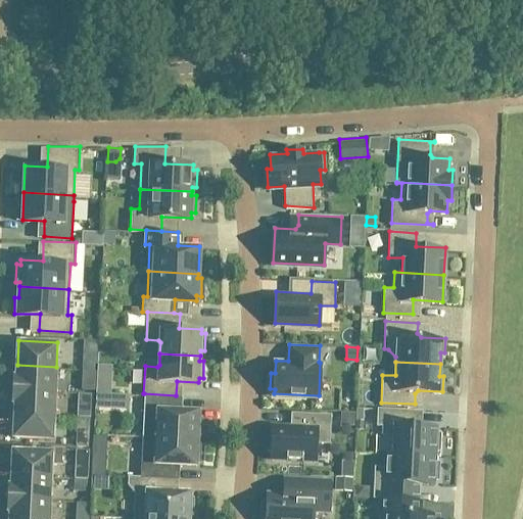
[(56,367),(17,365),(16,375),(15,375),(14,388),(55,389),(56,367)]
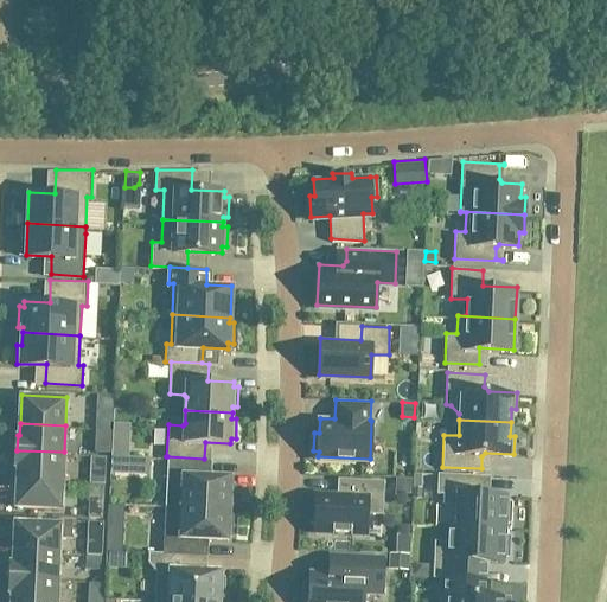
[(96,449),(112,450),(113,428),(97,427),(96,449)]
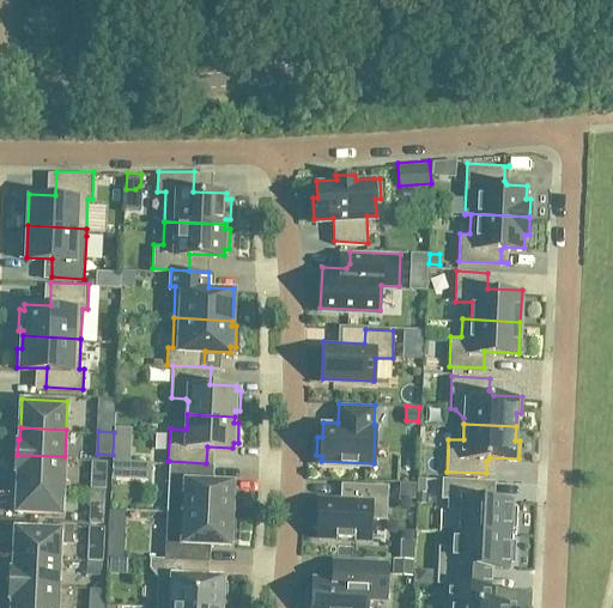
[(65,456),(17,455),(16,469),(18,469),(18,481),(64,484),(65,456)]
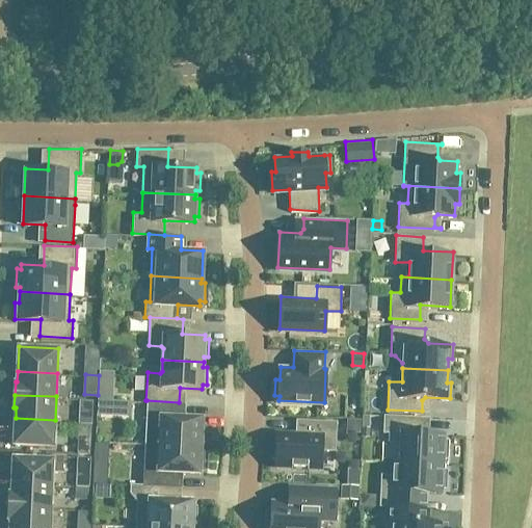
[(79,398),(78,421),(91,422),(92,398),(79,398)]
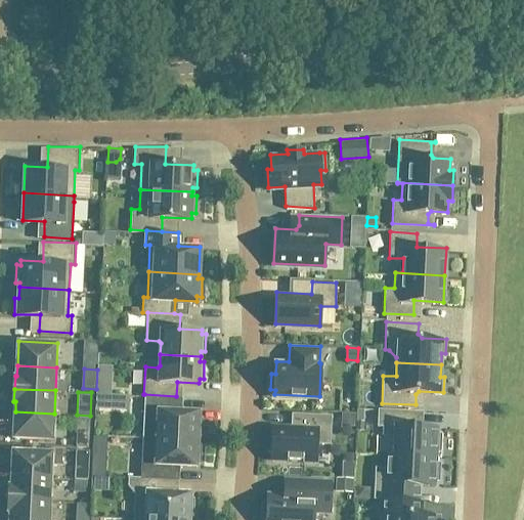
[(106,404),(106,393),(97,392),(96,404),(106,404)]
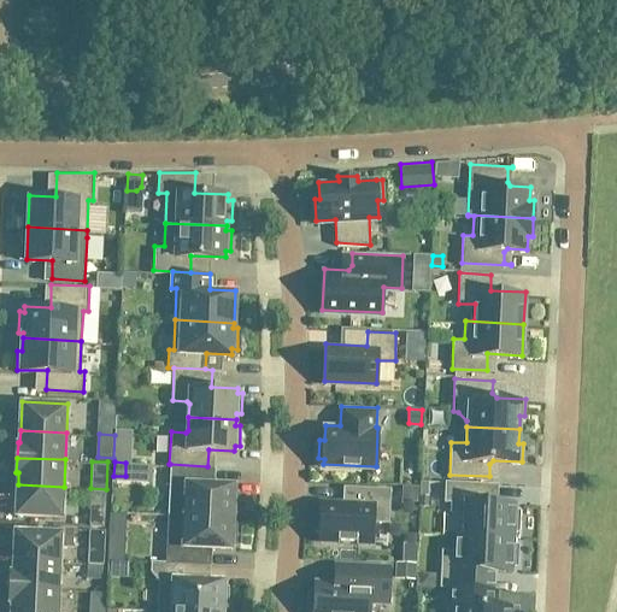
[(207,466),(170,464),(169,496),(183,498),(186,500),(186,513),(233,516),(233,510),(238,510),(239,489),(234,488),(234,484),(215,483),(211,478),(211,466),(207,466)]
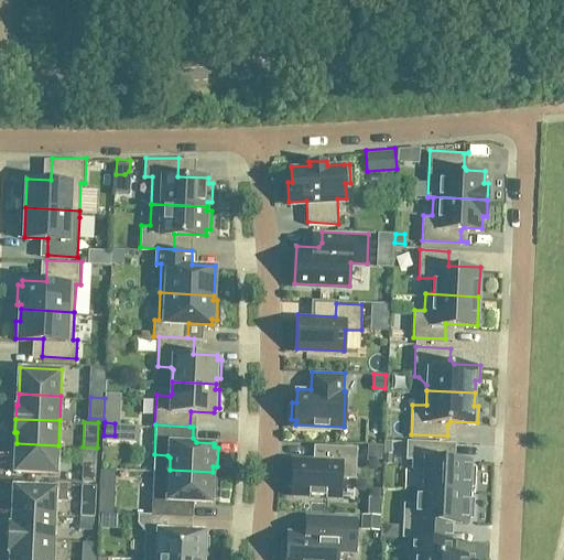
[(418,487),(469,490),(469,484),(475,484),(475,465),(470,465),(472,459),(446,458),(446,440),(407,439),(407,458),(412,458),(412,467),(425,467),(424,487),(418,486),(418,487)]
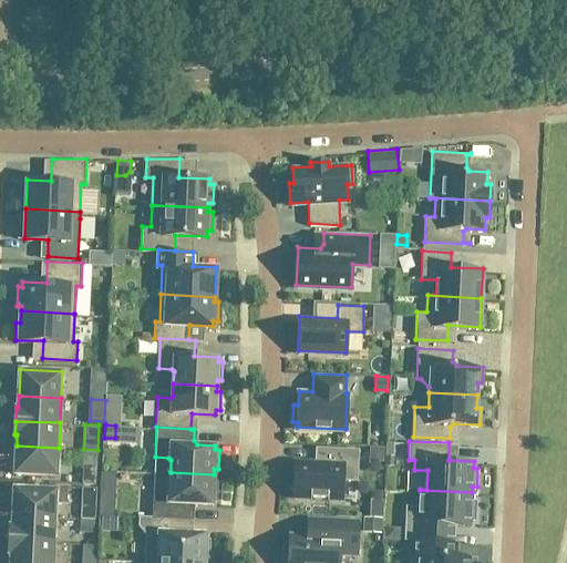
[(384,446),(370,444),(369,459),(384,460),(384,446)]
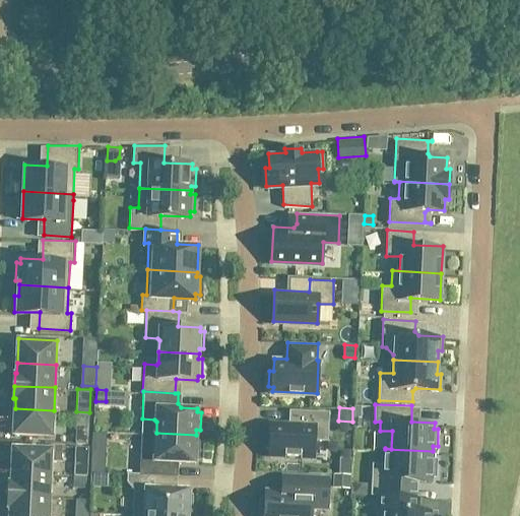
[(54,410),(15,408),(14,433),(53,435),(54,410)]
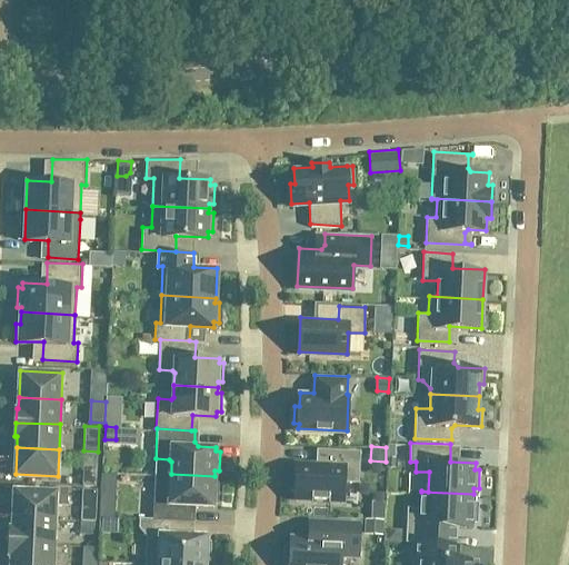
[(297,462),(296,471),(291,471),(290,488),(295,488),(295,497),(312,498),(329,499),(343,499),(345,481),(359,481),(360,449),(326,447),(325,463),(297,462)]
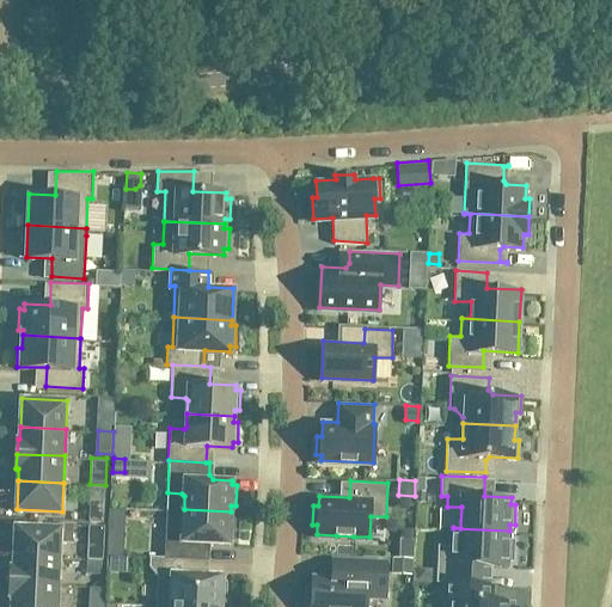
[(105,485),(90,484),(89,519),(104,519),(105,485)]
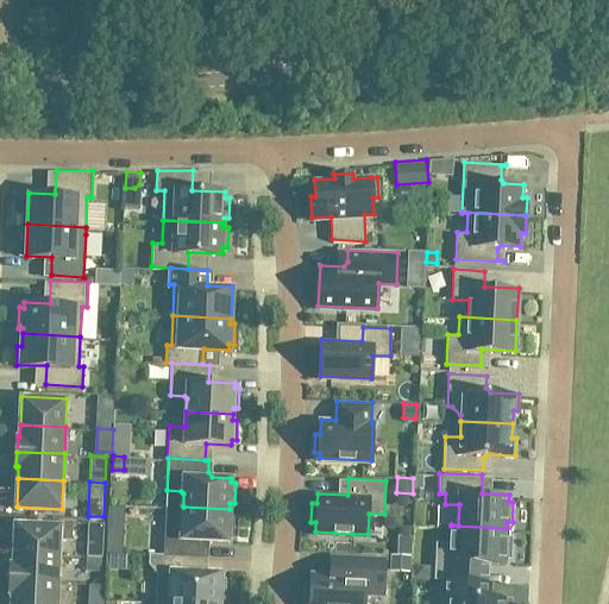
[(165,521),(164,553),(194,554),(199,555),(200,539),(228,540),(228,535),(233,535),(234,515),(230,514),(230,509),(183,507),(182,520),(180,522),(165,521)]
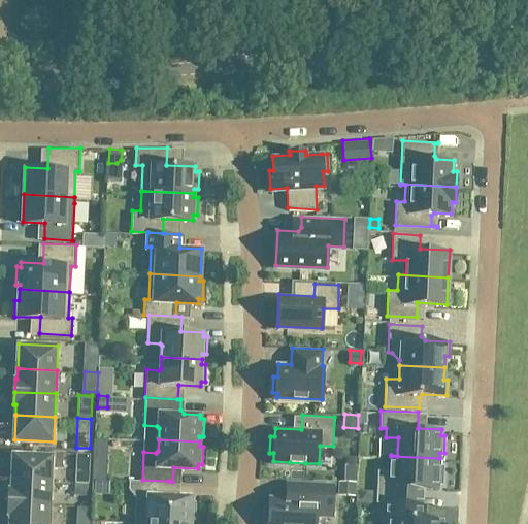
[(13,454),(12,478),(52,480),(52,466),(62,466),(63,451),(50,451),(50,455),(13,454)]
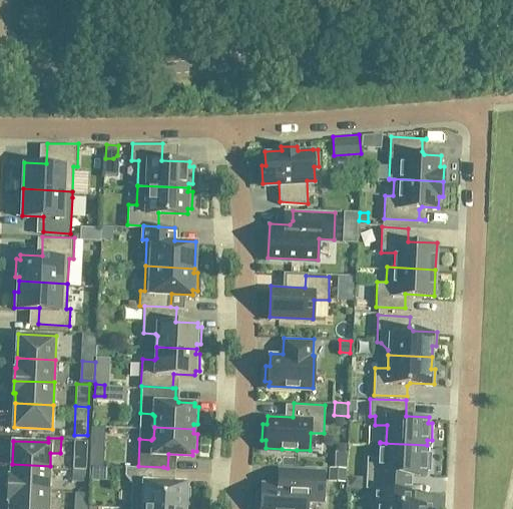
[(74,467),(85,467),(86,439),(74,439),(74,467)]
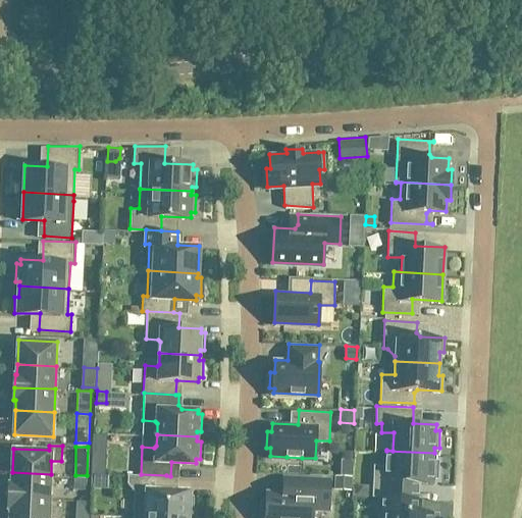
[(434,453),(386,451),(386,464),(374,464),(372,496),(410,497),(410,484),(414,481),(433,482),(433,476),(437,476),(438,460),(434,459),(434,453)]
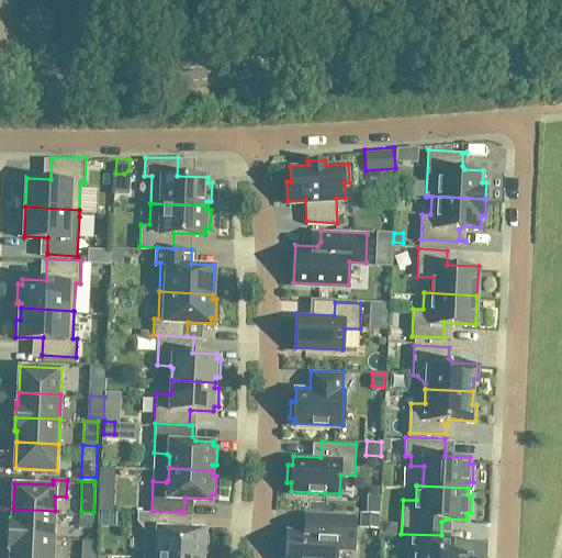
[(114,510),(114,491),(99,490),(98,509),(114,510)]
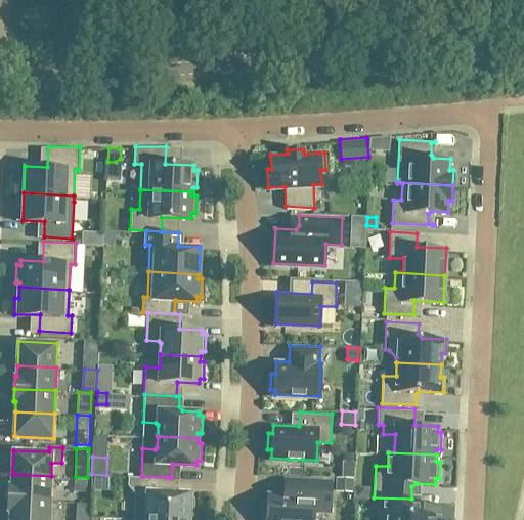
[(10,485),(9,497),(50,500),(51,476),(12,474),(11,485),(10,485)]
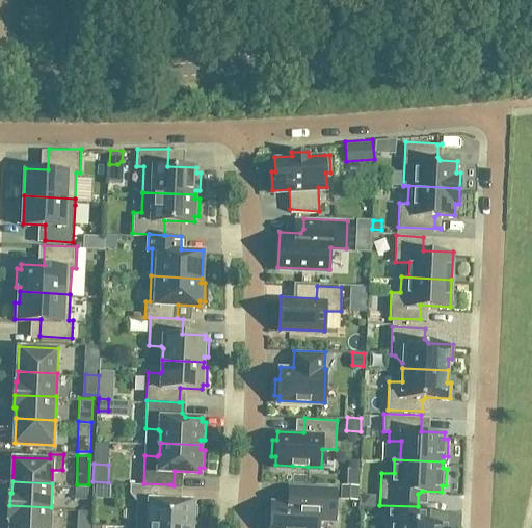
[(143,483),(130,482),(130,492),(137,500),(136,525),(192,527),(192,522),(194,522),(196,520),(197,505),(195,504),(193,503),(193,500),(169,499),(169,484),(143,483)]
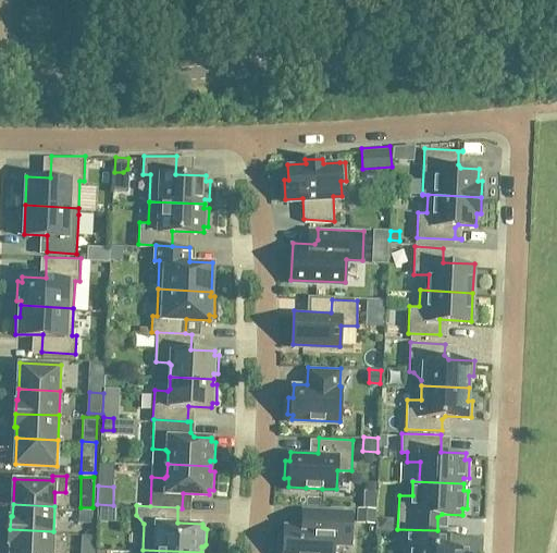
[(358,520),(374,521),(375,506),(358,505),(358,520)]
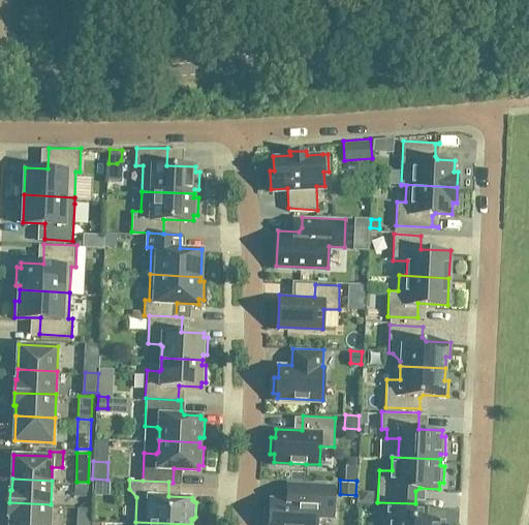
[(87,494),(88,483),(76,483),(75,494),(87,494)]
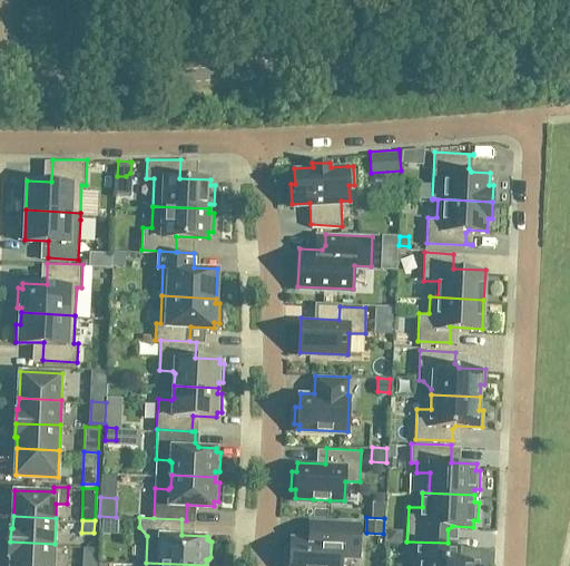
[(341,565),(342,555),(359,556),(361,523),(318,520),(317,538),(292,537),(292,544),(285,544),(284,564),(291,565),(290,565),(341,565)]
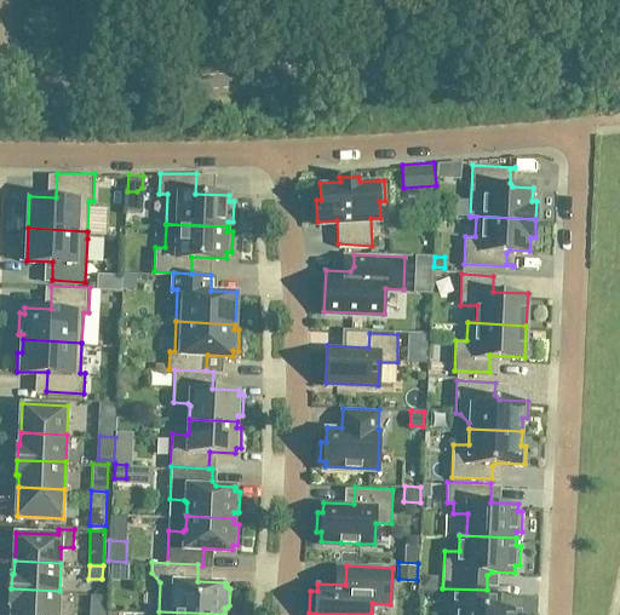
[(437,587),(438,574),(419,573),(418,586),(437,587)]
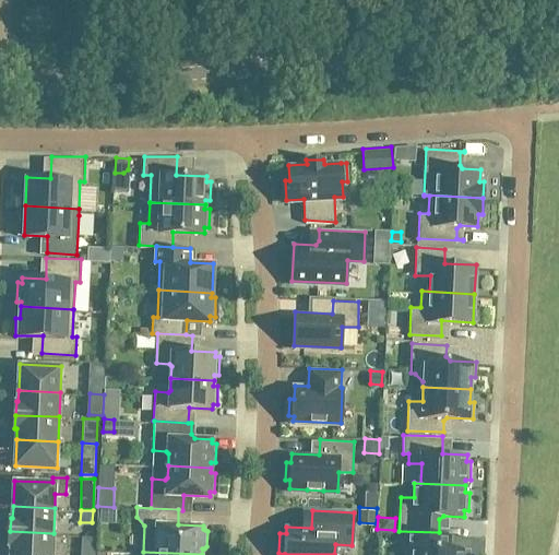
[(51,554),(54,533),(10,531),(9,544),(11,544),(10,554),(51,554)]
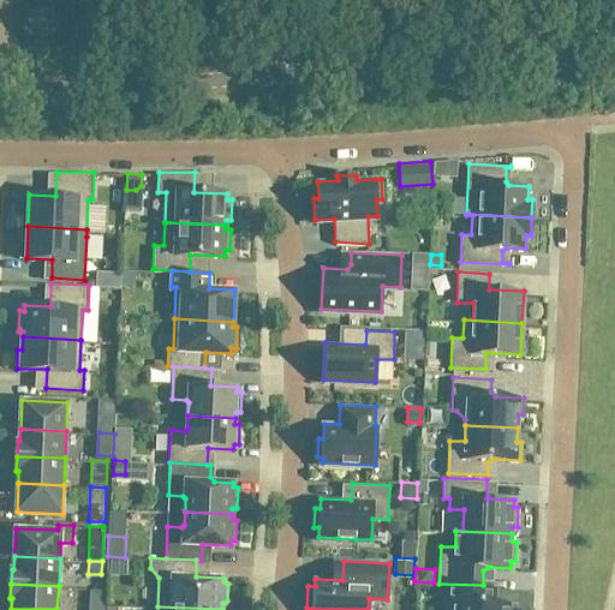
[(483,585),(448,584),(447,602),(454,602),(453,609),(515,609),(517,603),(491,603),(488,599),(489,587),(495,587),(495,586),(483,585)]
